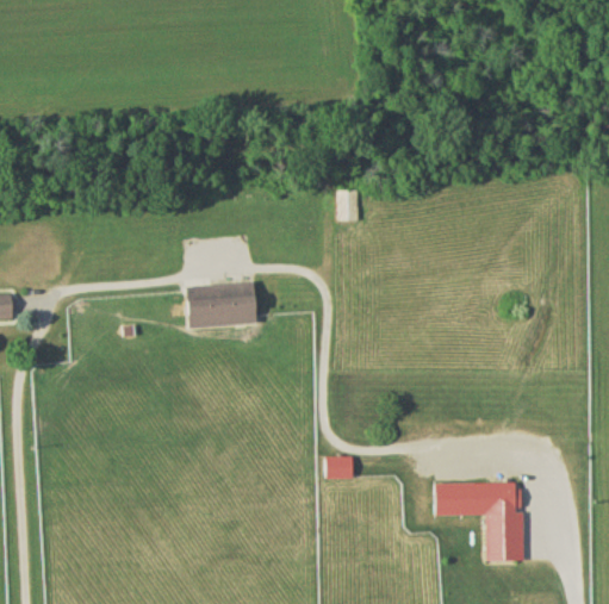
[(335,220),(358,220),(358,188),(335,188),(335,220)]
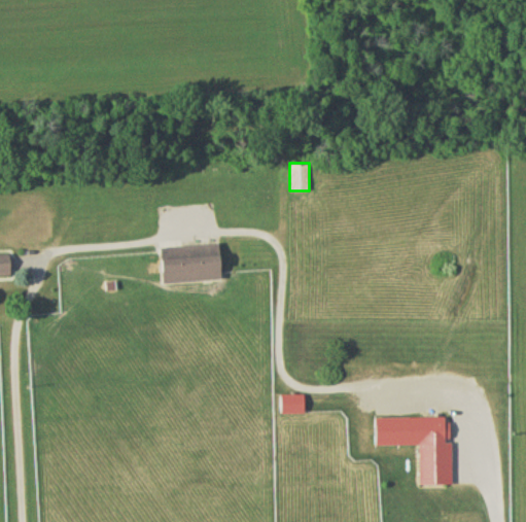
[(164,281),(225,279),(223,244),(163,246),(164,281)]
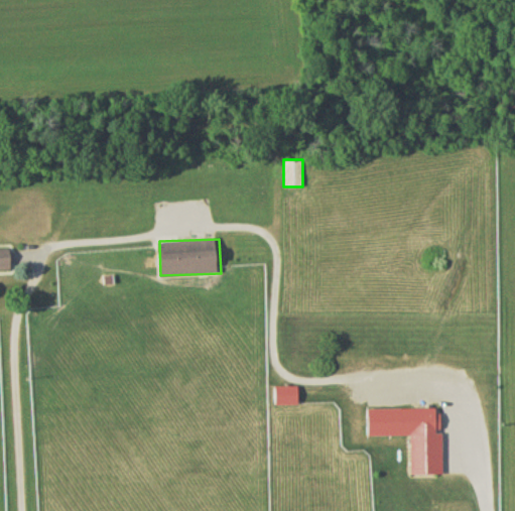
[(0,268),(12,269),(12,249),(0,248),(0,268)]
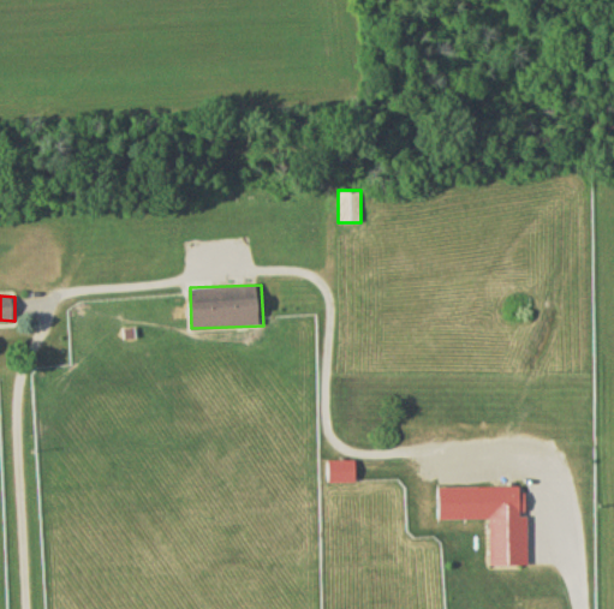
[(329,461),(329,483),(357,483),(357,461),(329,461)]
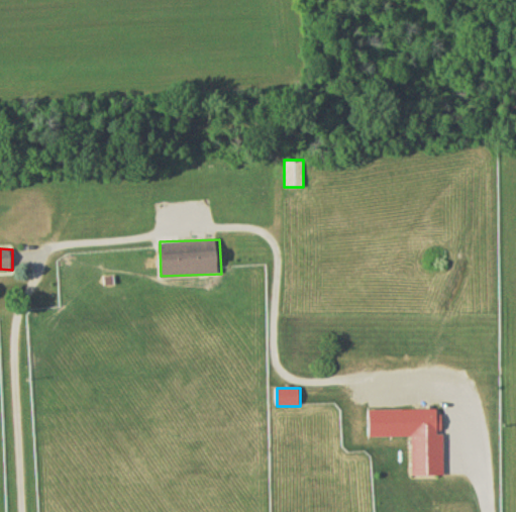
[(412,476),(444,476),(443,409),(367,410),(368,436),(412,436),(412,476)]
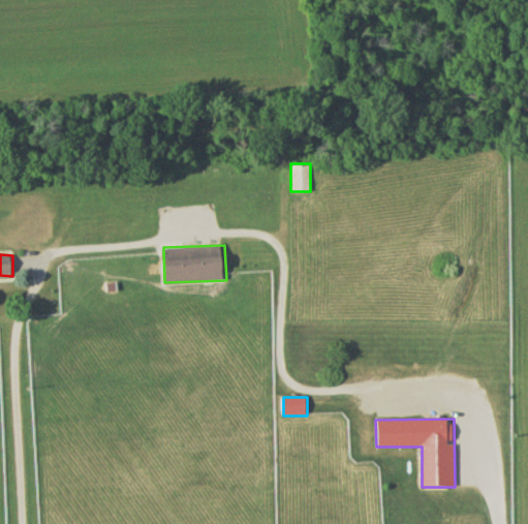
All buildings are outlined.
